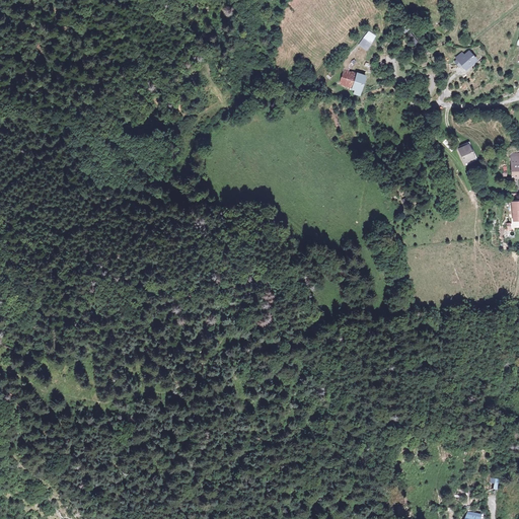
[(379,35),(371,30),(366,39),(374,45),(379,35)]
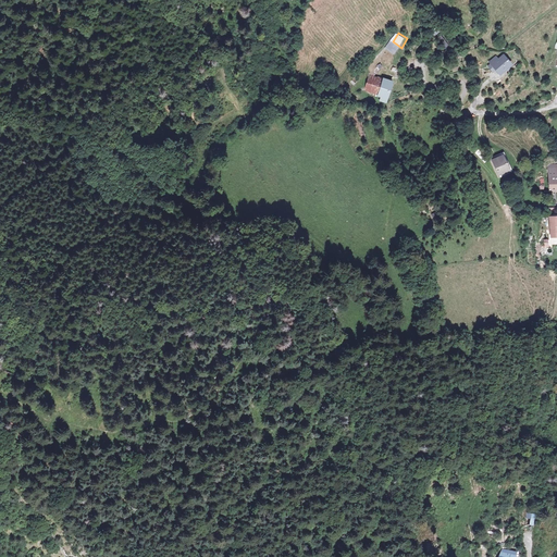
[(401,48),(393,41),(390,48),(398,53),(401,48)]
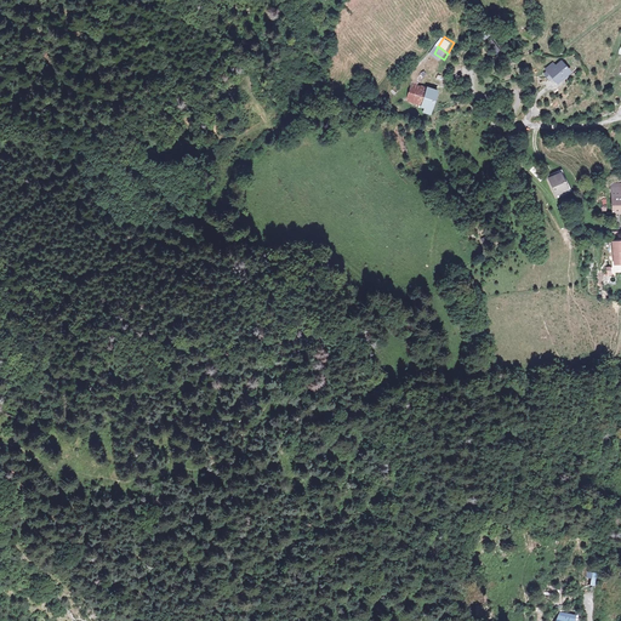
[(559,81),(574,70),(565,61),(552,70),(553,73),(550,75),(553,80),(557,77),(559,81)]
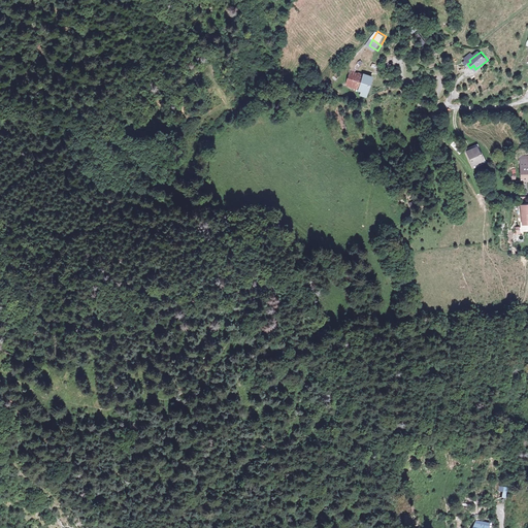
[(359,94),(365,97),(368,89),(372,77),(349,71),(344,86),(359,90),(359,94)]
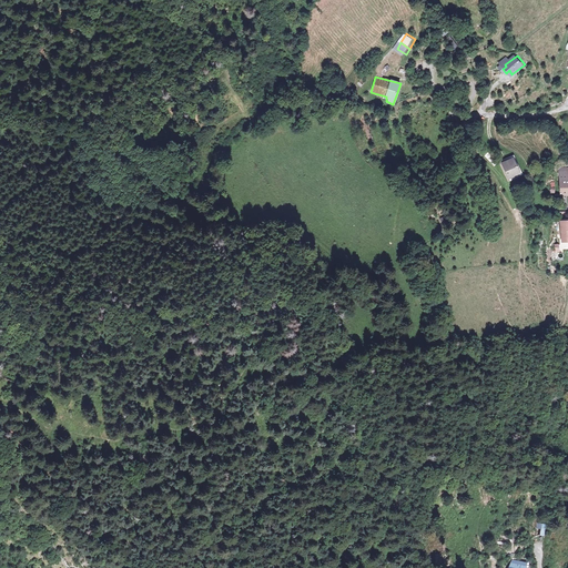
[(501,162),(509,181),(520,175),(513,158),(501,162)]
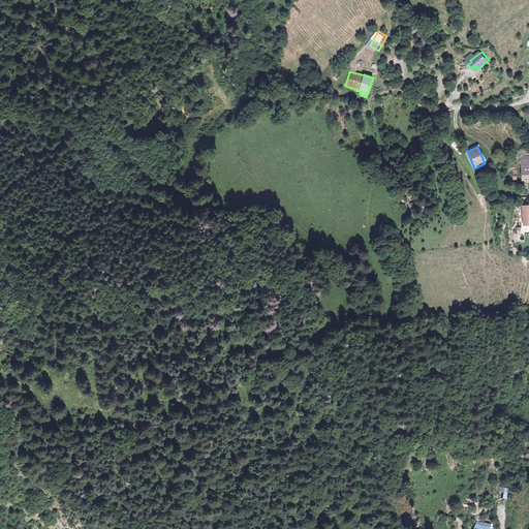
[(509,489),(500,487),(499,492),(504,493),(503,499),(507,500),(509,489)]
